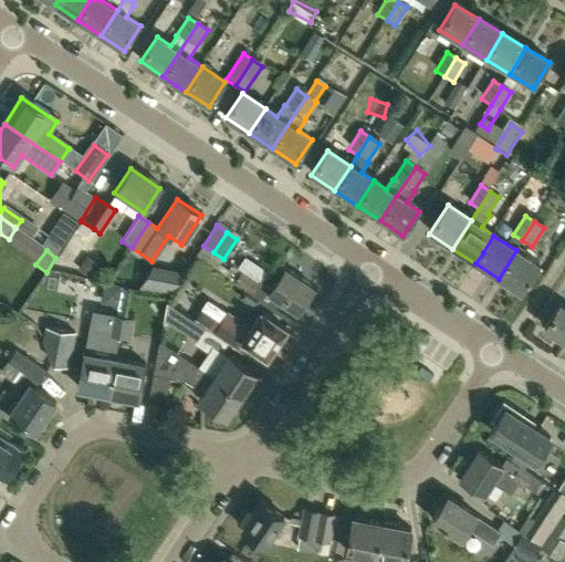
[(521,294),(540,266),(516,250),(499,279),(521,294)]
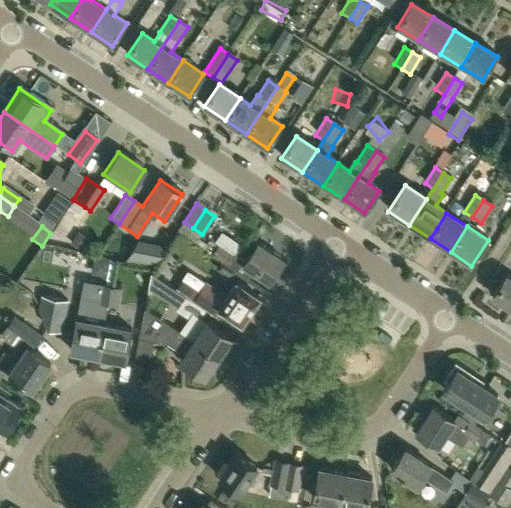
[(226,235),(211,257),(228,268),(234,260),(235,261),(236,259),(244,247),(226,235)]
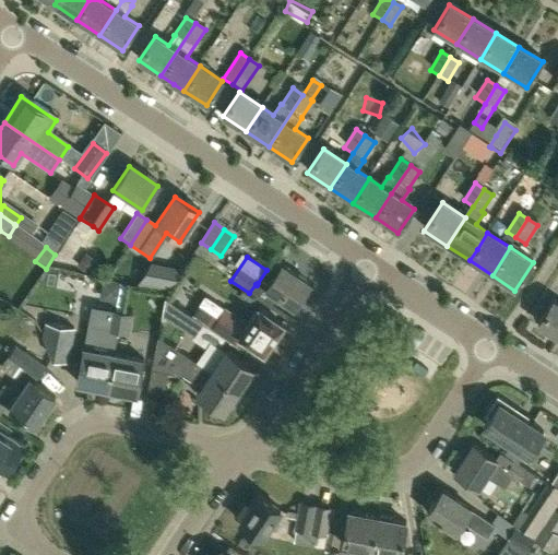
[(256,284),(249,293),(273,310),(279,300),(293,310),(309,286),(281,267),(268,286),(265,285),(263,285),(258,283),(257,285),(256,284)]
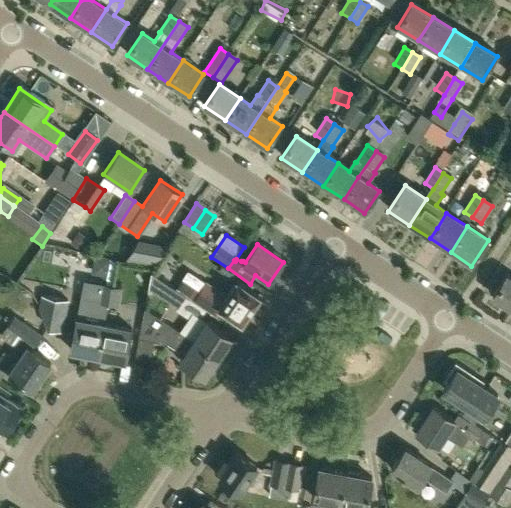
[(493,297),(510,309),(510,278),(508,276),(493,297)]
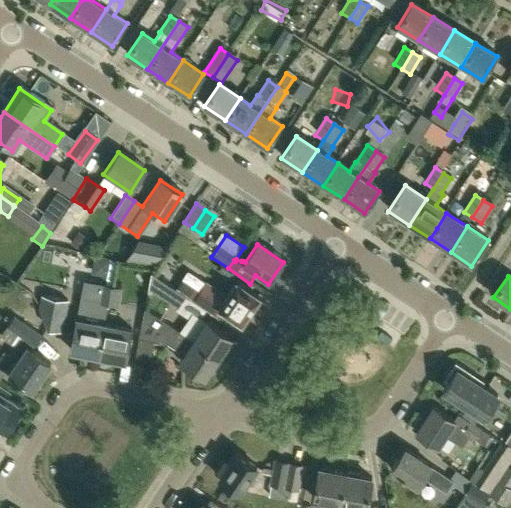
[(204,285),(191,303),(212,317),(218,309),(240,324),(250,310),(253,312),(260,303),(257,301),(258,299),(236,284),(226,299),(214,291),(204,284),(204,285)]
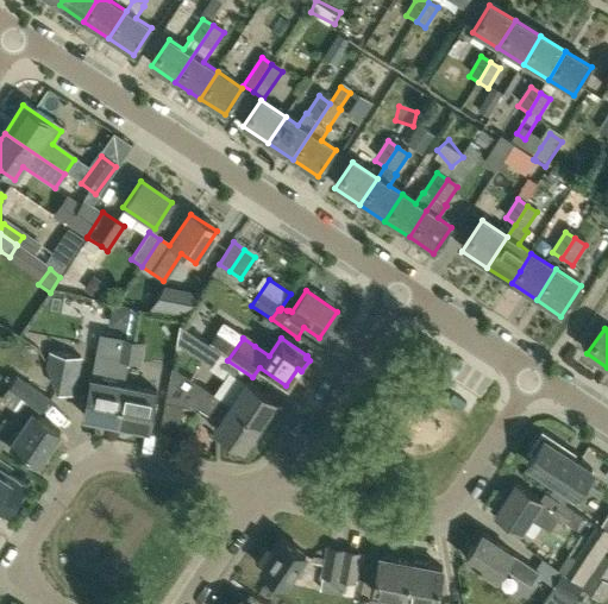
[(82,417),(114,425),(119,401),(123,387),(127,362),(132,343),(119,340),(116,358),(112,360),(111,363),(108,365),(106,369),(105,371),(102,382),(91,379),(82,417)]
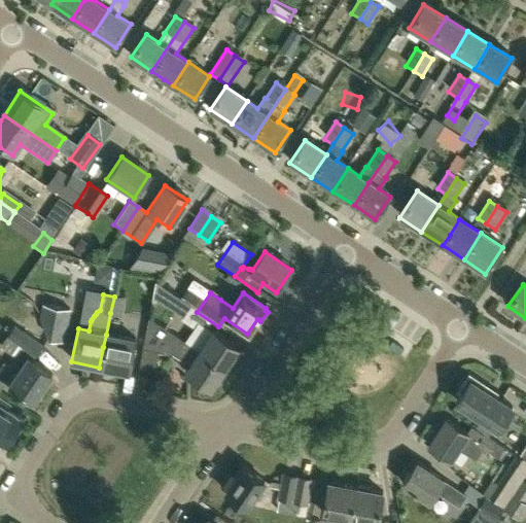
[(114,297),(110,313),(120,315),(125,299),(114,297)]
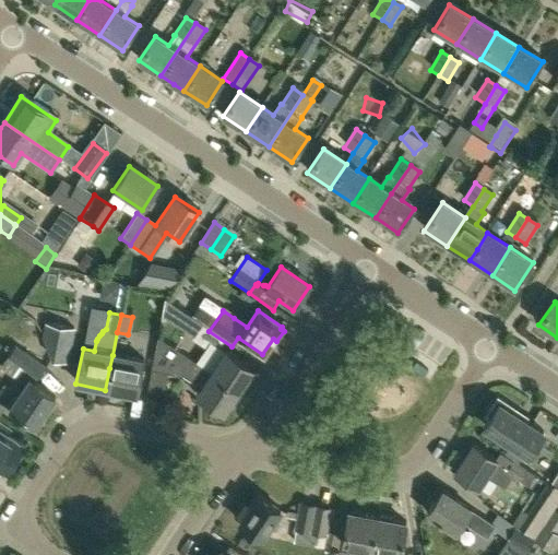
[(46,325),(44,337),(54,361),(68,363),(74,330),(46,325)]
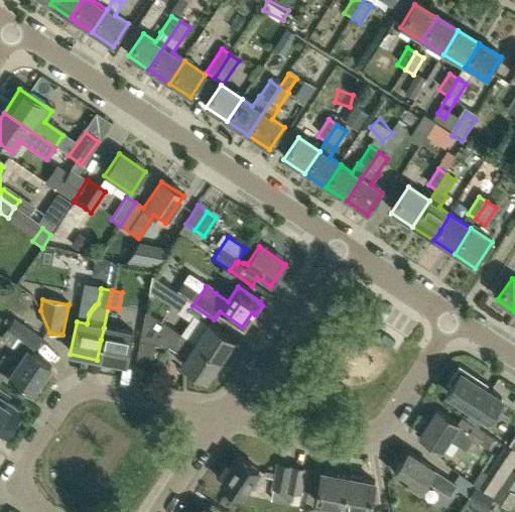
[(194,346),(195,345),(220,362),(234,341),(209,325),(207,328),(202,324),(207,316),(185,302),(176,315),(189,325),(181,338),(182,339),(194,346)]
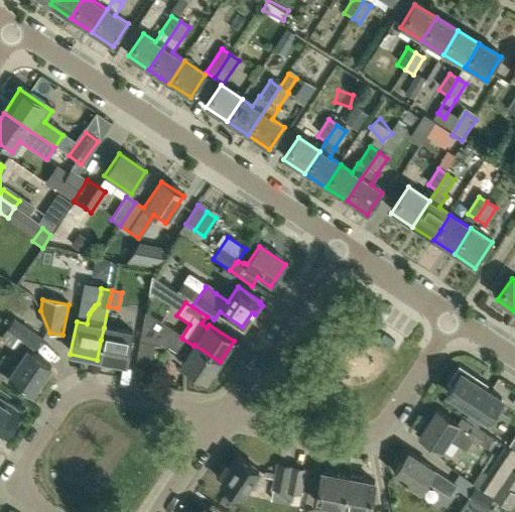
[(145,314),(140,345),(154,348),(163,349),(165,348),(173,353),(182,339),(181,338),(145,314)]
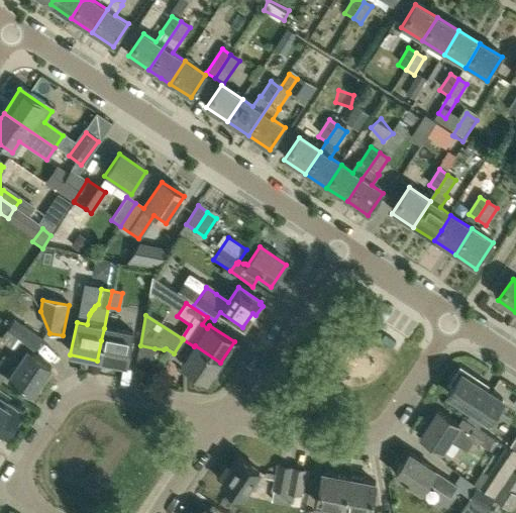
[(14,321),(6,333),(22,343),(17,350),(25,355),(9,380),(23,389),(20,393),(28,399),(30,394),(32,395),(50,368),(32,355),(34,352),(42,340),(14,321)]
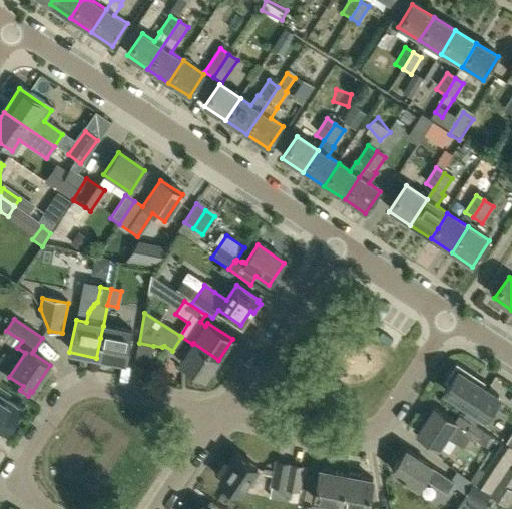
[(131,331),(103,326),(100,338),(96,358),(124,363),(131,331)]
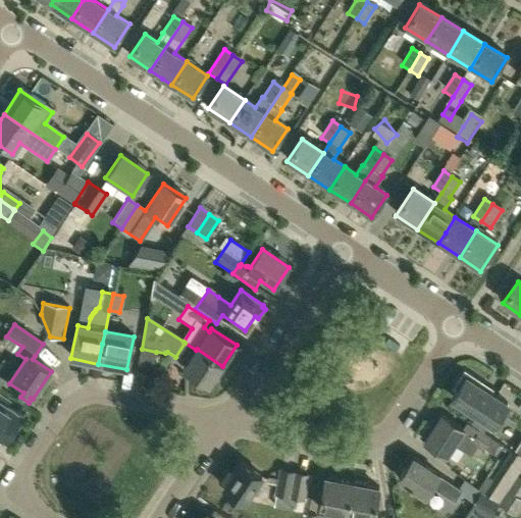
[(222,366),(197,349),(196,350),(185,343),(175,357),(187,364),(183,370),(208,386),(222,366)]
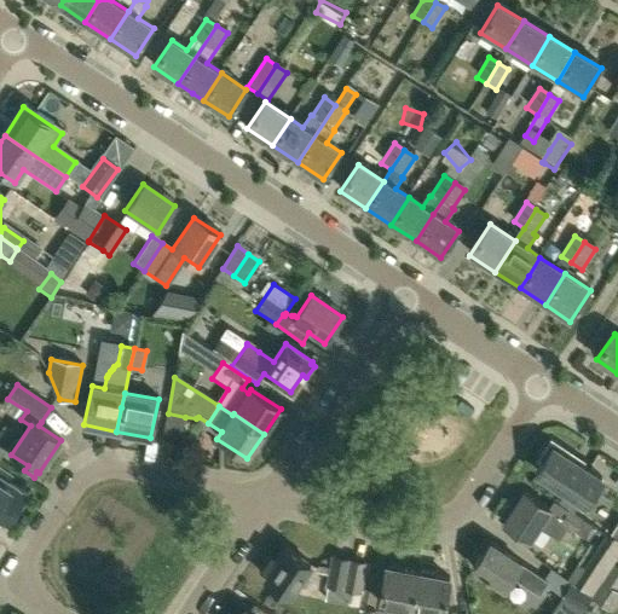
[(595,486),(600,480),(569,459),(571,456),(549,441),(536,461),(539,463),(533,471),(566,493),(564,497),(584,510),(599,488),(595,486)]
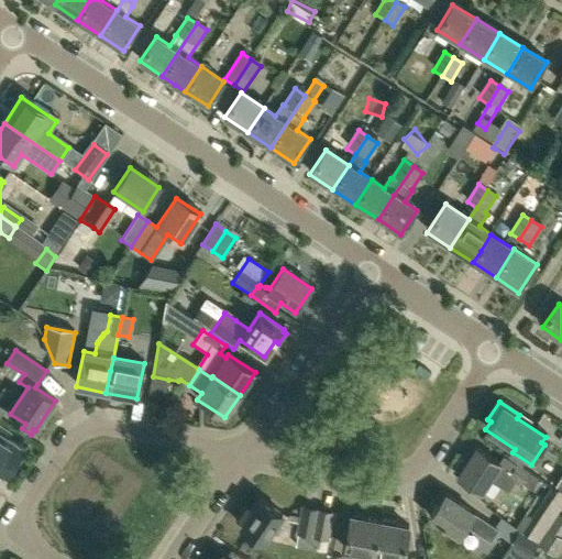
[(0,469),(6,473),(22,449),(6,439),(9,434),(0,427),(0,469)]
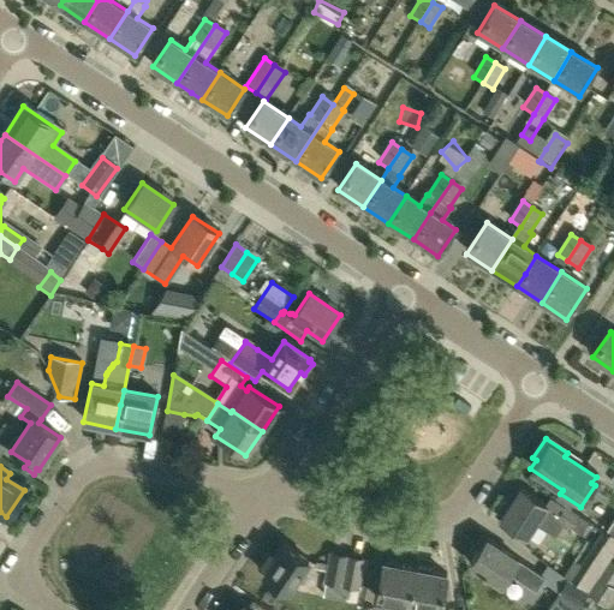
[(525,540),(535,526),(542,532),(548,531),(555,536),(561,525),(570,530),(577,519),(549,501),(544,508),(518,490),(508,506),(506,504),(501,504),(495,514),(496,518),(499,520),(498,521),(525,540)]
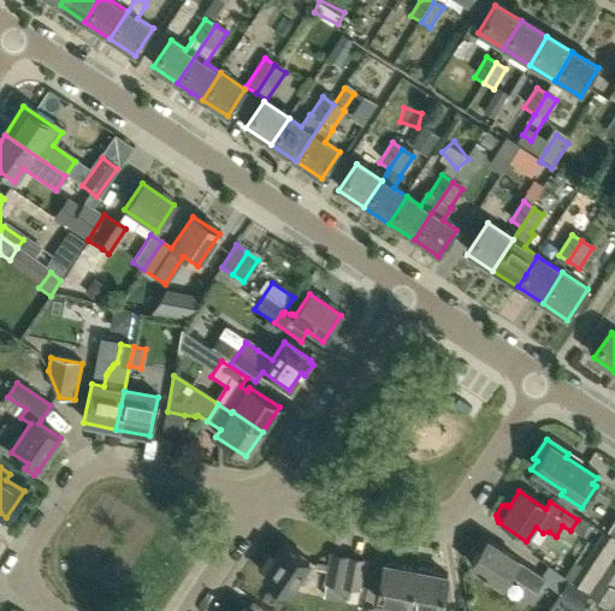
[(536,595),(544,581),(518,563),(486,541),(469,567),(501,587),(508,577),(536,595)]
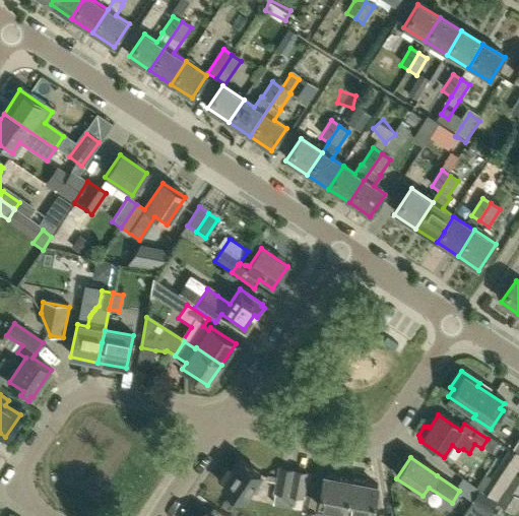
[(244,501),(261,475),(240,461),(222,487),(244,501)]
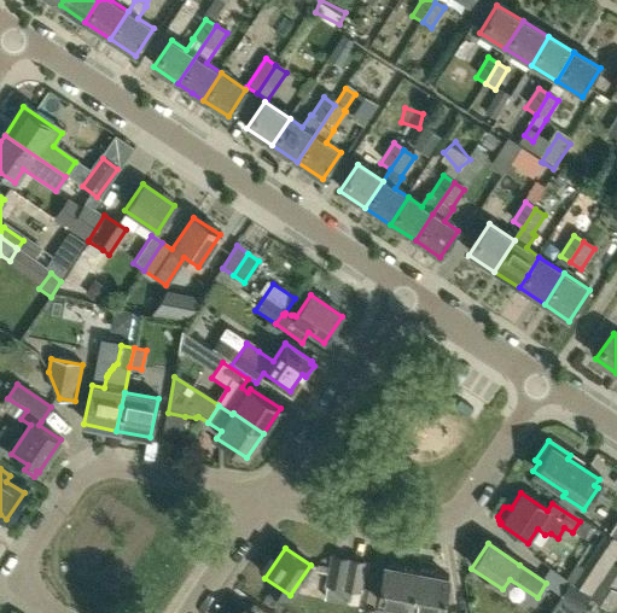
[(348,607),(351,593),(359,594),(365,564),(332,558),(326,588),(327,588),(325,602),(348,607)]
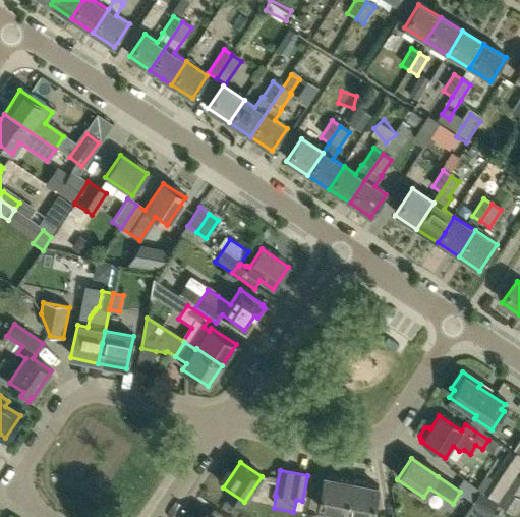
[(345,516),(351,483),(325,478),(319,510),(326,511),(324,516),(345,516)]
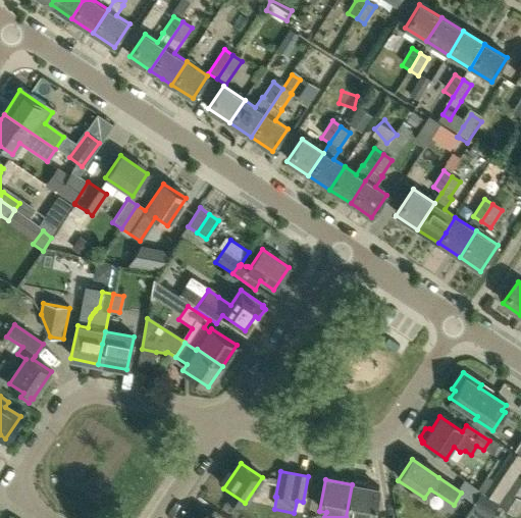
[(504,497),(499,506),(497,508),(510,517),(513,517),(520,504),(517,501),(520,494),(520,482),(515,479),(504,497)]
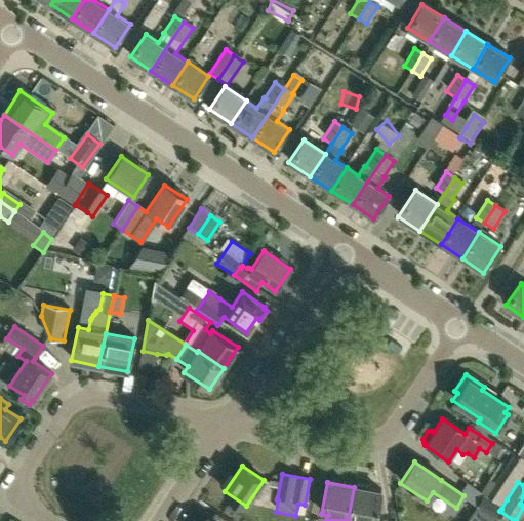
[(357,488),(354,487),(348,520),(376,520),(381,493),(367,490),(366,488),(358,487),(357,488)]
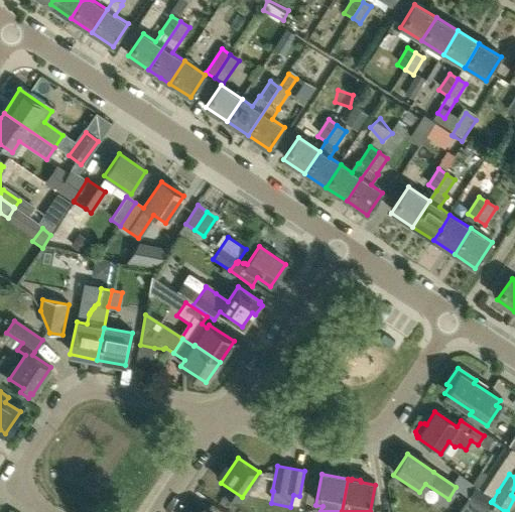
[(493,500),(498,491),(481,479),(475,488),(493,500)]
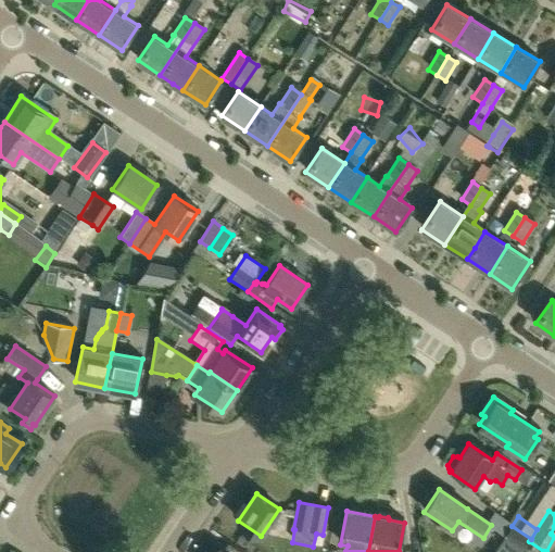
[(531,539),(512,526),(504,538),(508,541),(502,551),(521,551),(529,541),(531,539)]
